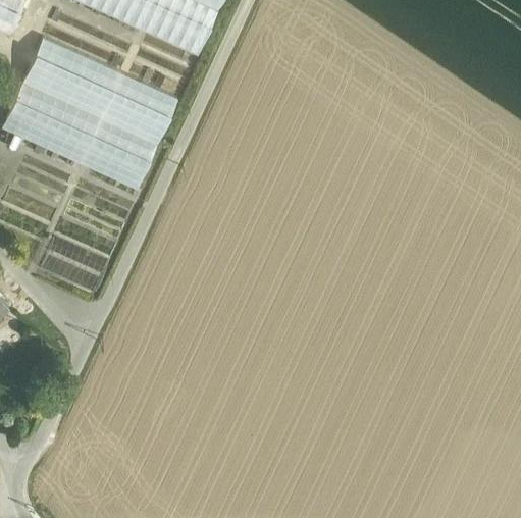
[(30,3),(22,0),(0,0),(0,28),(15,35),(30,3)]
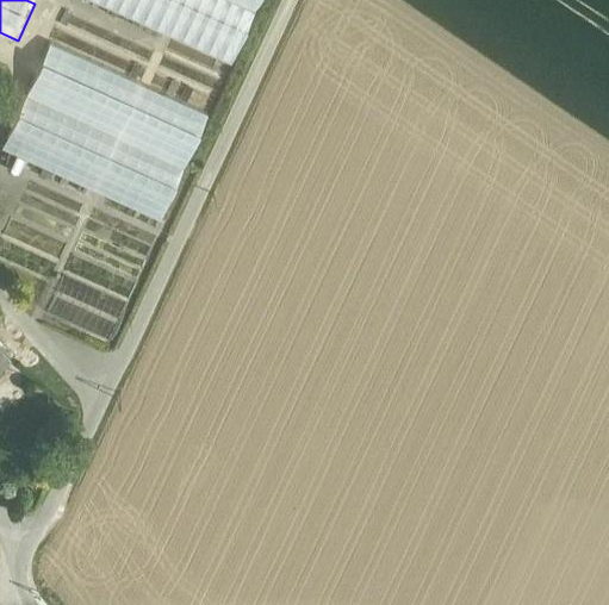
[(255,13),(227,0),(88,0),(231,66),(255,13)]
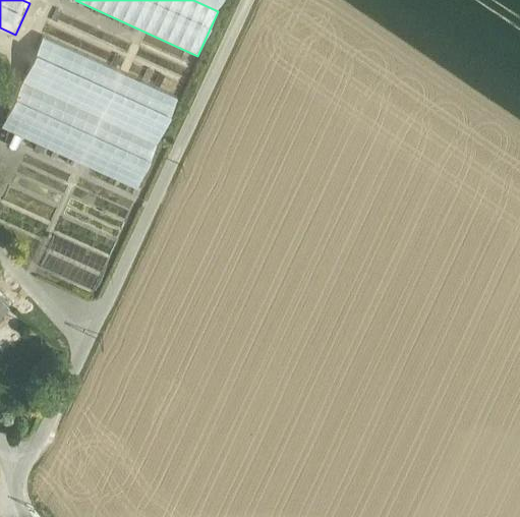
[(223,0),(193,0),(218,11),(223,0)]
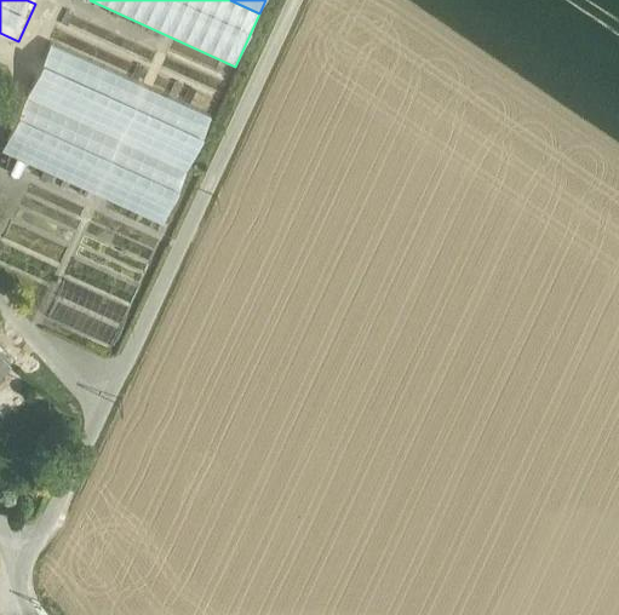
[(212,120),(51,46),(3,153),(164,225),(212,120)]
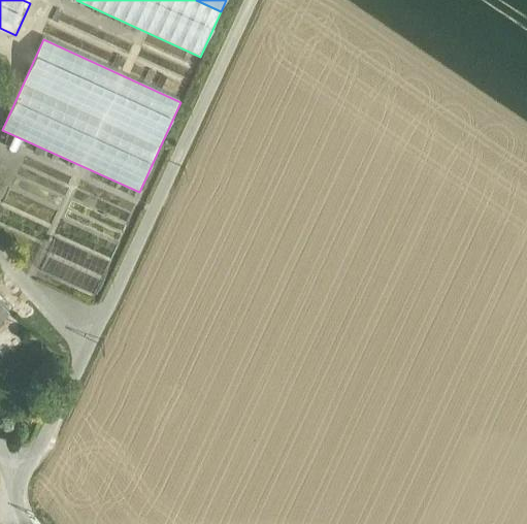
[(0,301),(0,321),(9,314),(0,301)]
